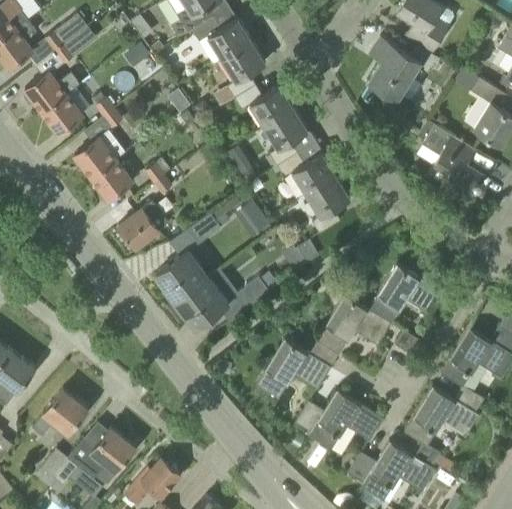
[(6,0),(0,5),(0,39),(16,28),(27,19),(40,9),(33,0),(6,0)]
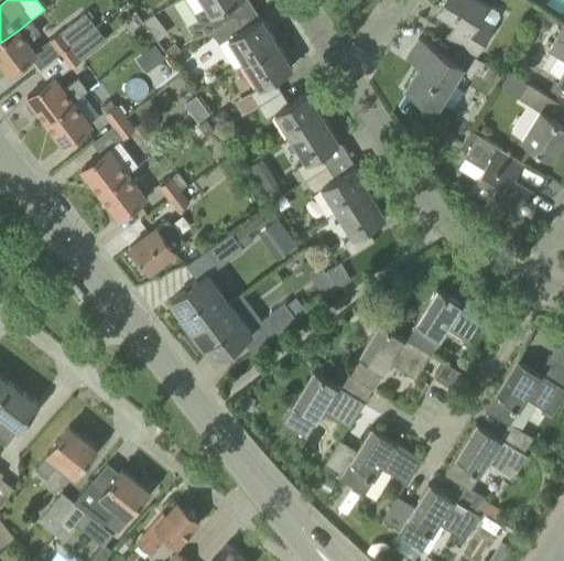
[(212,32),(235,18),(227,7),(237,0),(202,0),(207,9),(195,15),(207,35),(212,32)]
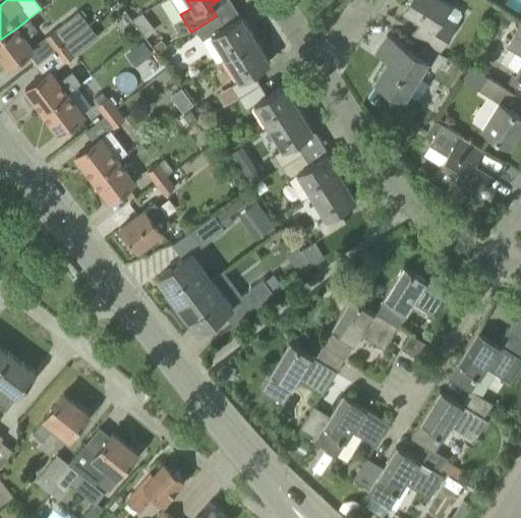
[(411,33),(417,37),(441,51),(456,25),(443,17),(450,5),(441,0),(409,0),(403,10),(419,19),(411,33)]
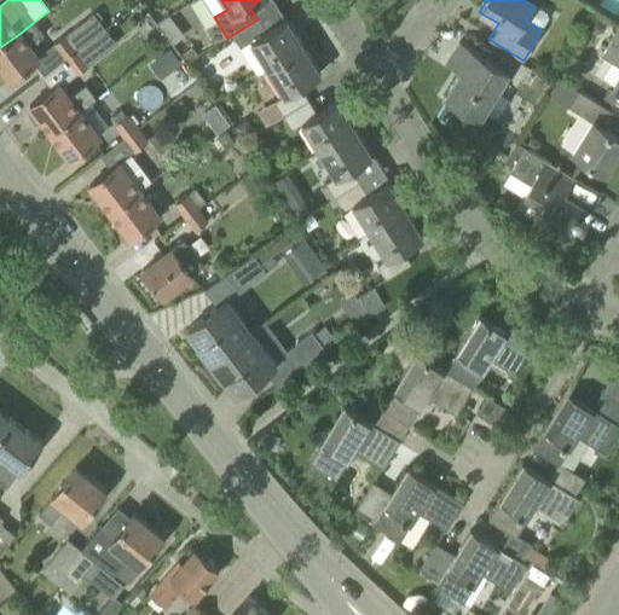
[(64,62),(105,30),(94,16),(53,47),(64,62)]
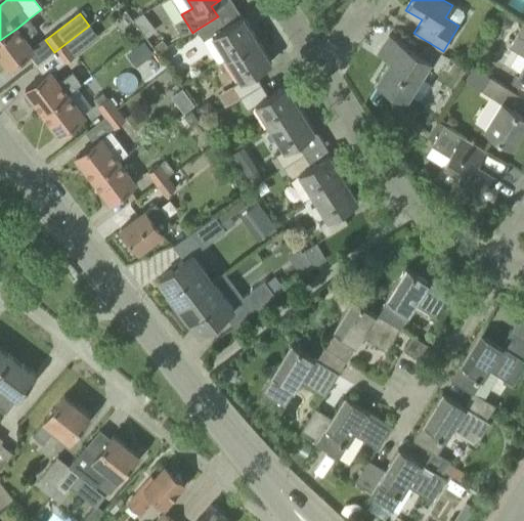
[(143,15),(134,23),(147,39),(157,33),(143,15)]
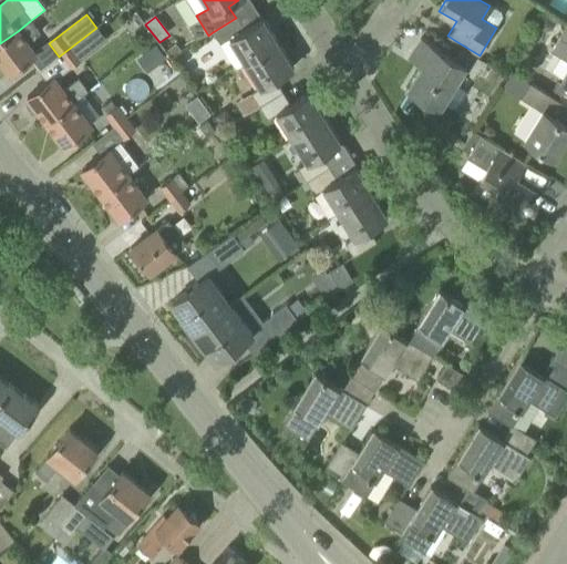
[(244,31),(236,18),(213,32),(222,45),(230,40),(246,64),(278,44),(275,39),(276,38),(274,38),(261,19),(244,31)]
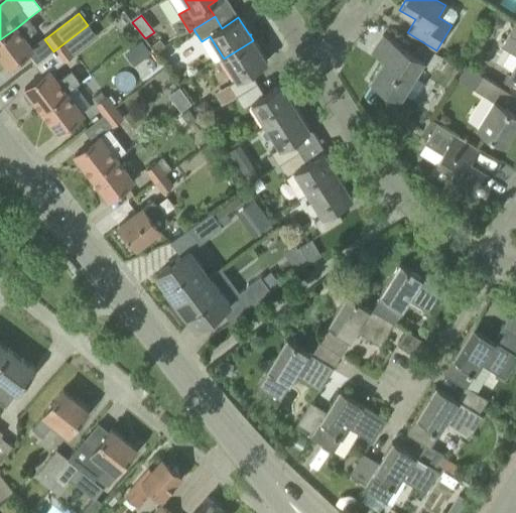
[(16,28),(0,39),(0,56),(9,69),(33,50),(25,40),(37,31),(27,19),(16,28)]
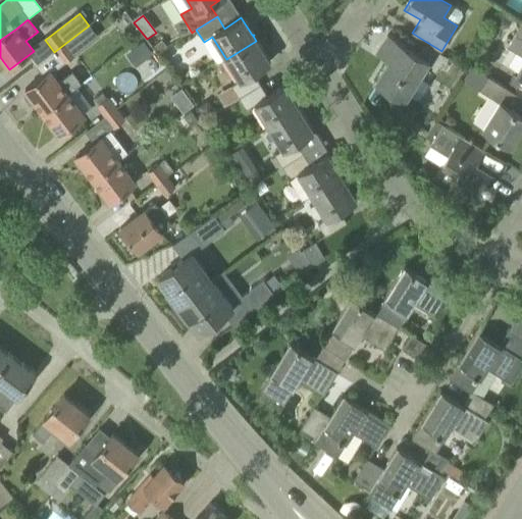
[(521,24),(515,37),(507,49),(521,58),(521,67),(518,74),(521,78),(521,24)]
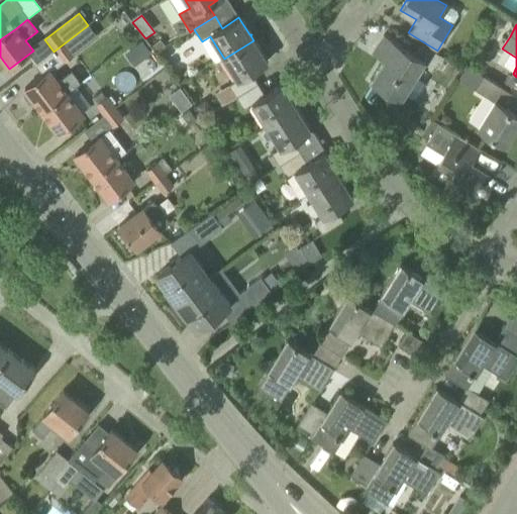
[(97,37),(88,25),(54,52),(64,64),(97,37)]
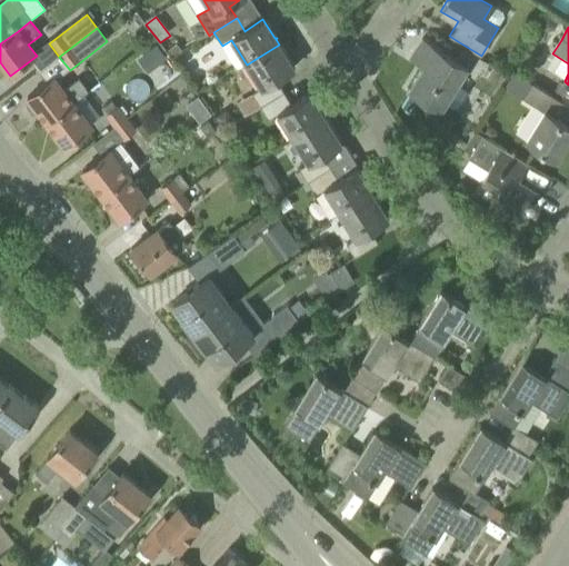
[(441,110),(445,105),(458,112),(469,93),(457,86),(468,69),(422,40),(411,59),(425,67),(410,90),(441,110)]
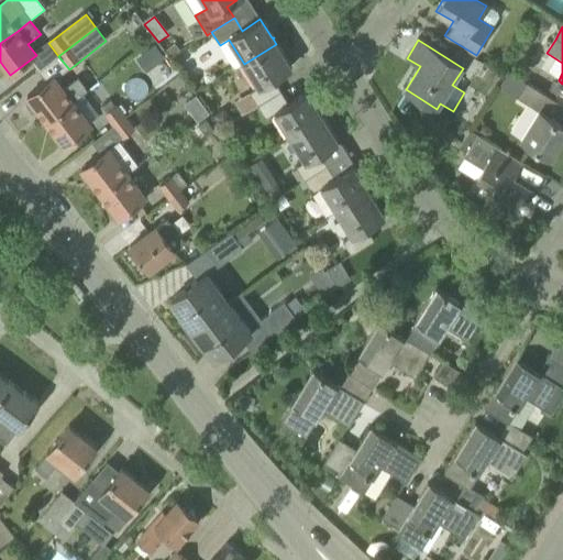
[(291,69),(276,44),(244,64),(260,88),(250,94),(258,108),(280,94),(273,80),(280,76),(282,77),(283,76),(282,75),(291,69)]
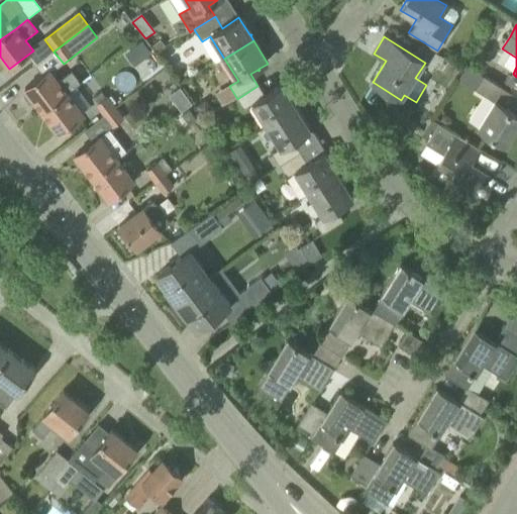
[(141,42),(128,54),(138,65),(150,55),(141,42)]
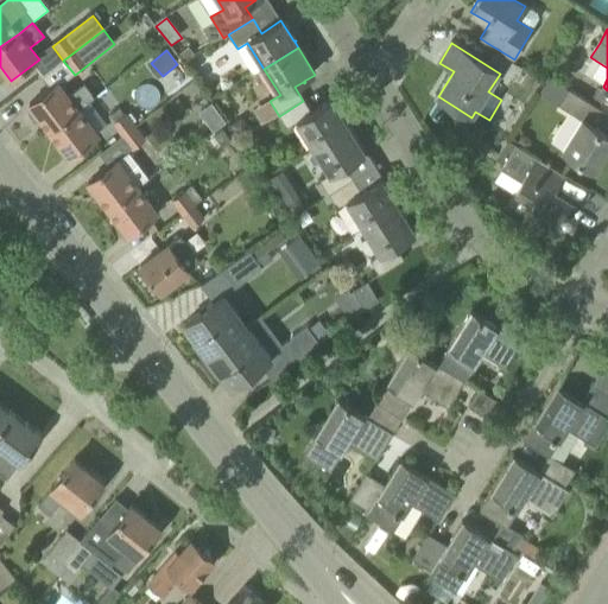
[(40,120),(50,133),(78,110),(94,99),(84,86),(68,97),(58,84),(30,106),(32,109),(30,112),(30,114),(35,121),(38,122),(40,120)]
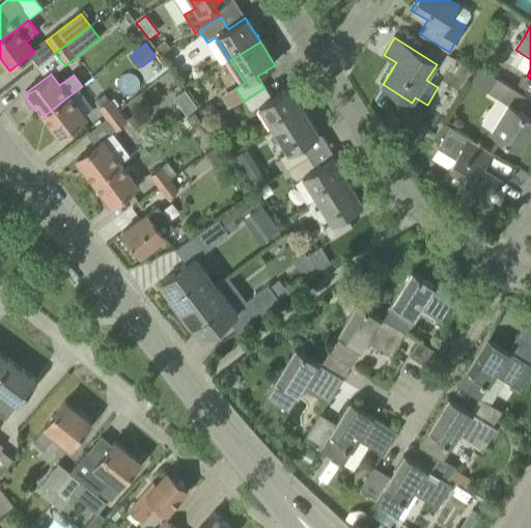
[(530,100),(498,79),(488,93),(508,106),(492,133),(520,150),(530,131),(530,100)]
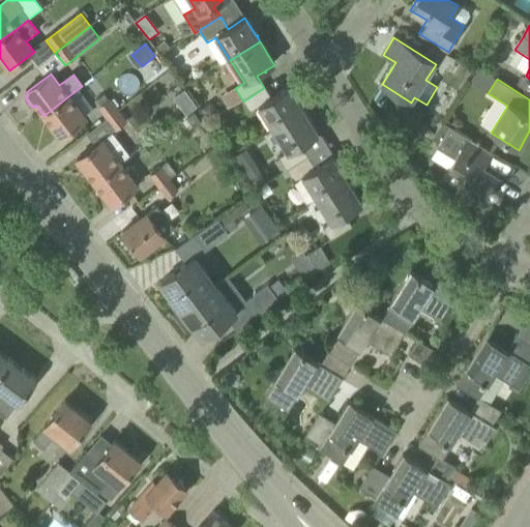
[(259,107),(274,130),(303,111),(300,107),(302,106),(301,105),(300,106),(289,88),(271,98),(264,88),(243,101),(251,113),(259,107)]
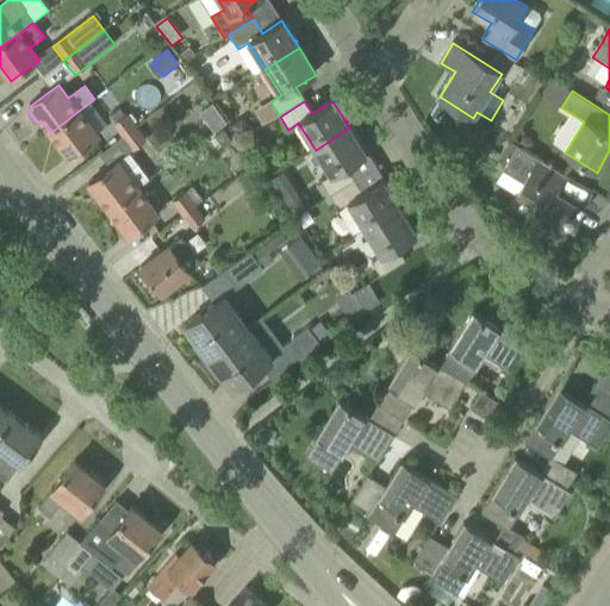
[(79,111),(50,133),(70,160),(99,138),(79,111)]
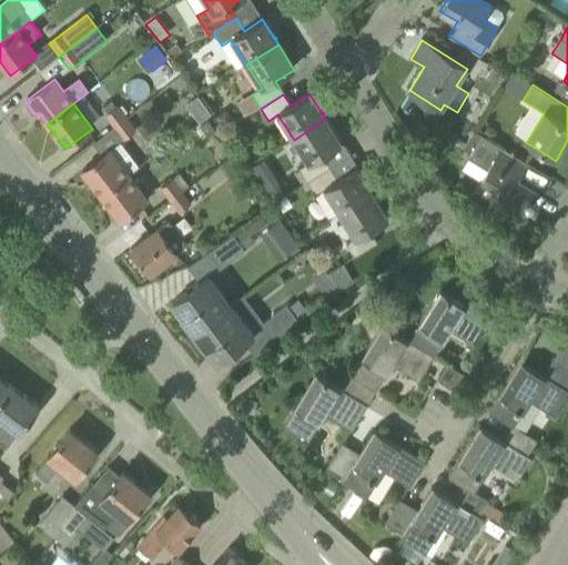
[(114,129),(127,120),(117,108),(104,117),(114,129)]
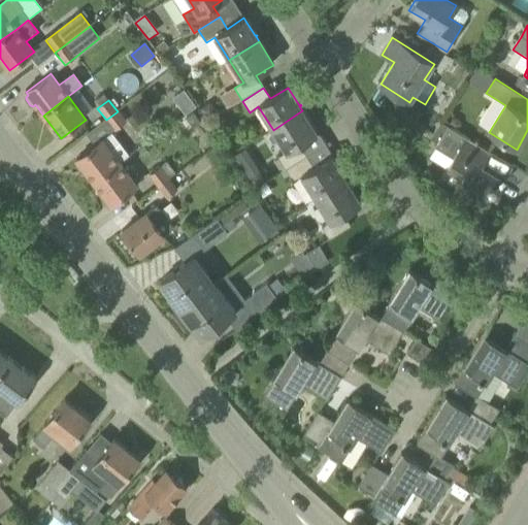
[(274,163),(281,174),(307,158),(300,145),(307,141),(307,142),(308,141),(308,140),(318,134),(302,110),(273,130),(287,153),(278,158),(279,160),(274,163)]
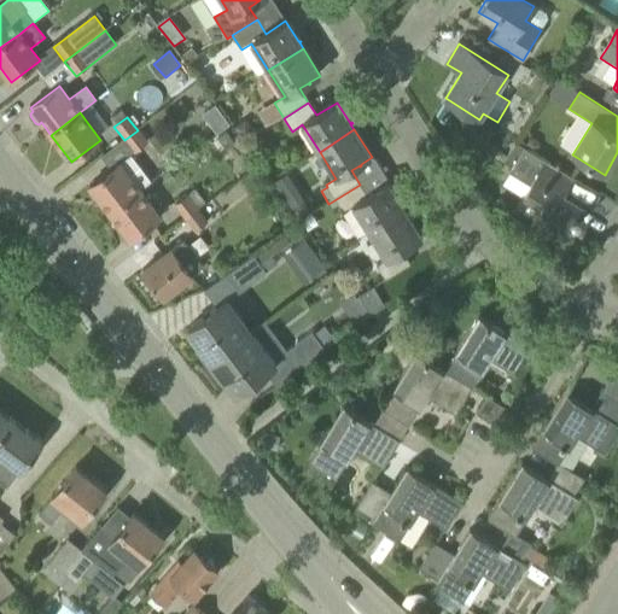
[(124,141),(101,158),(111,171),(130,156),(135,152),(135,153),(147,144),(138,130),(124,140),(124,141)]
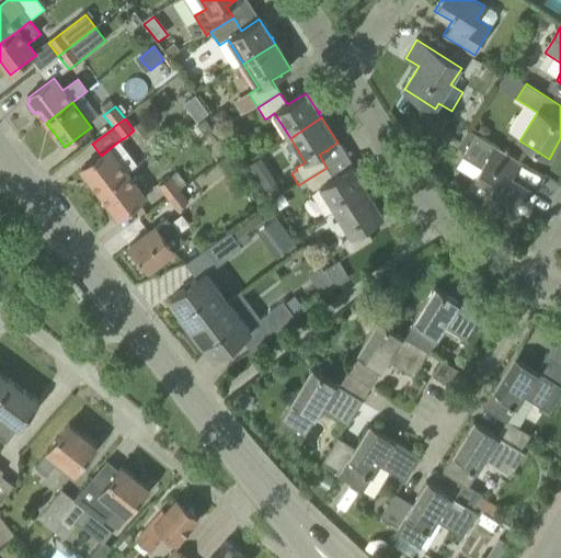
[(462,159),(481,171),(465,196),(481,207),(483,204),(511,220),(521,206),(524,206),(527,204),(528,200),(526,196),(529,190),(511,179),(521,163),(476,136),(462,159)]
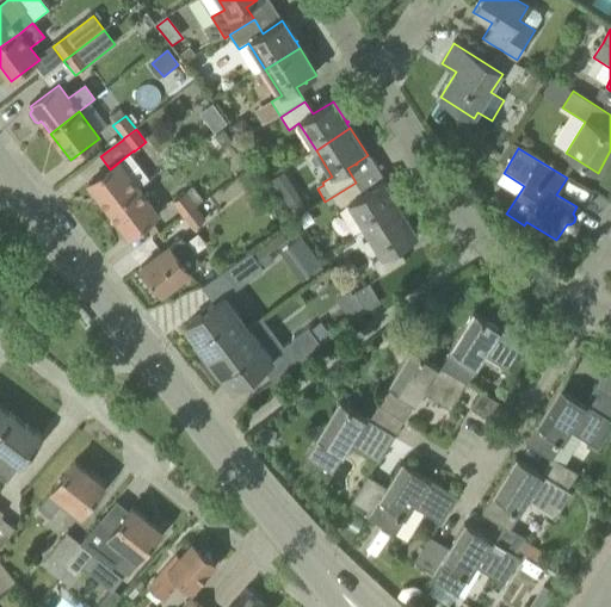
[(150,180),(129,154),(110,169),(90,185),(110,211),(139,190),(150,180)]
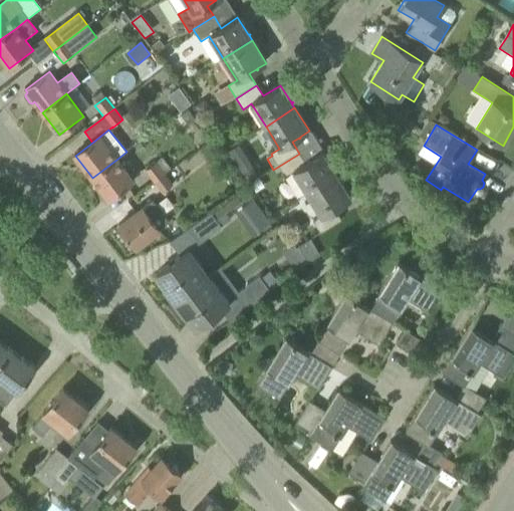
[(294,173),(308,195),(337,176),(334,172),(335,171),(334,170),(333,171),(322,153),(305,164),(299,154),(273,170),(276,175),(282,171),(286,178),(294,173)]
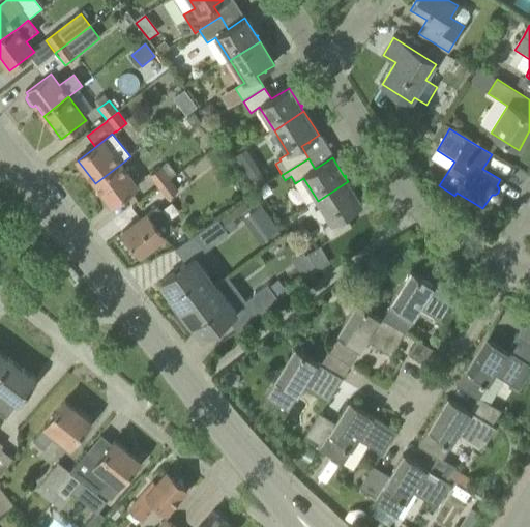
[(120,165),(95,183),(113,206),(138,187),(120,165)]
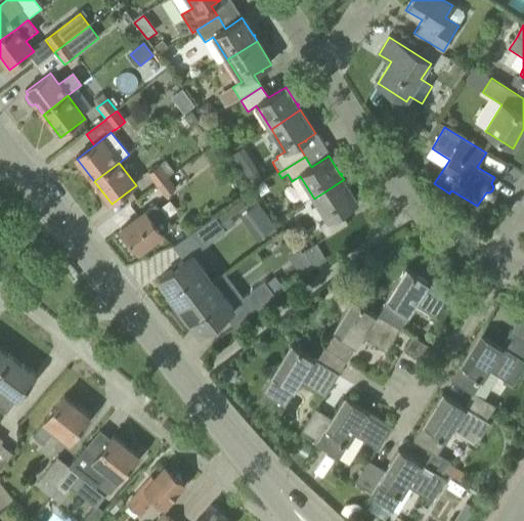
[(147,175),(157,186),(168,178),(159,167),(147,175)]
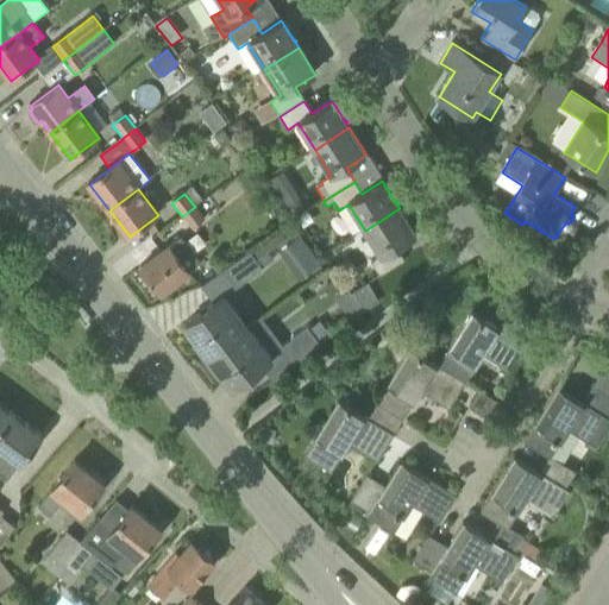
[(205,220),(195,207),(182,216),(192,231),(205,220)]
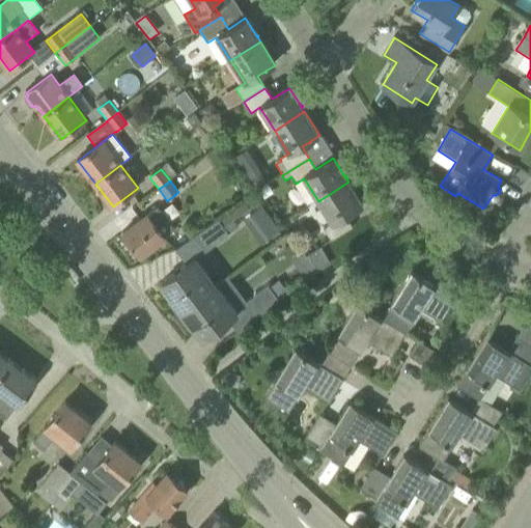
[(348,182),(318,201),(332,224),(324,229),(331,242),(353,228),(345,217),(353,212),(354,213),(355,213),(354,212),(363,205),(348,182)]
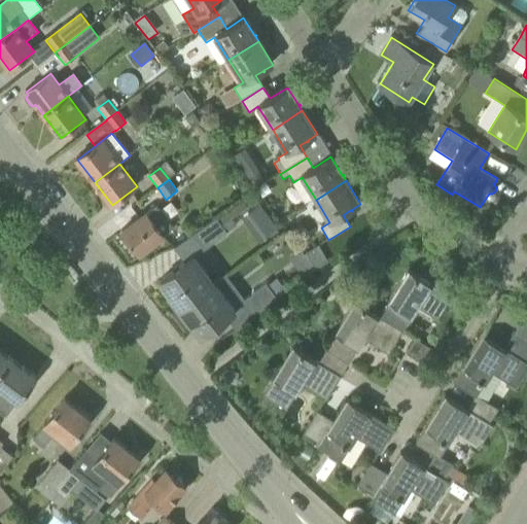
[(262,206),(246,216),(260,240),(277,230),(262,206)]
